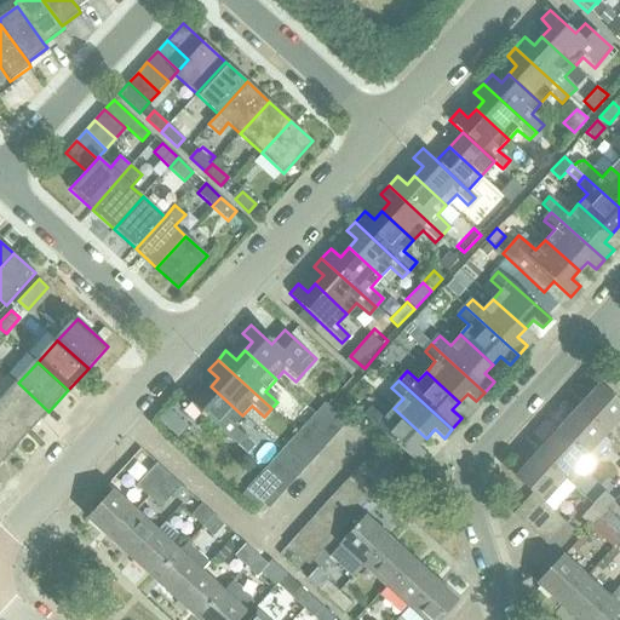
[(18,383),(0,402),(0,406),(30,432),(49,412),(18,383)]
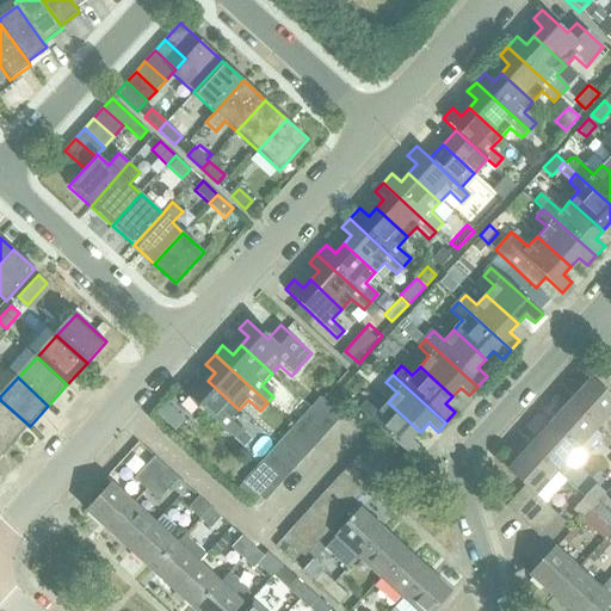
[(239,409),(208,381),(198,392),(189,383),(180,392),(242,449),(250,440),(228,421),(239,409)]
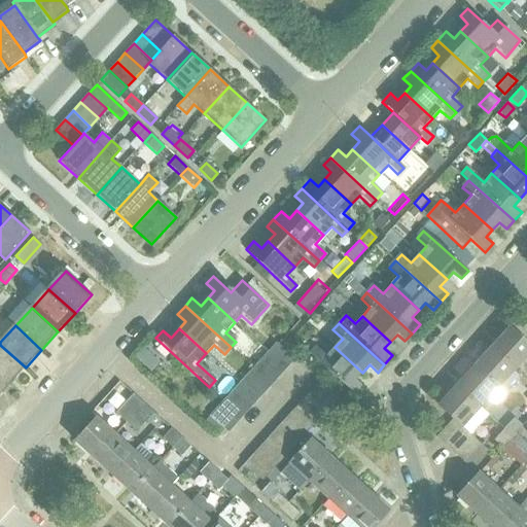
[(526,344),(510,328),(492,347),(516,369),(526,355),(526,344)]
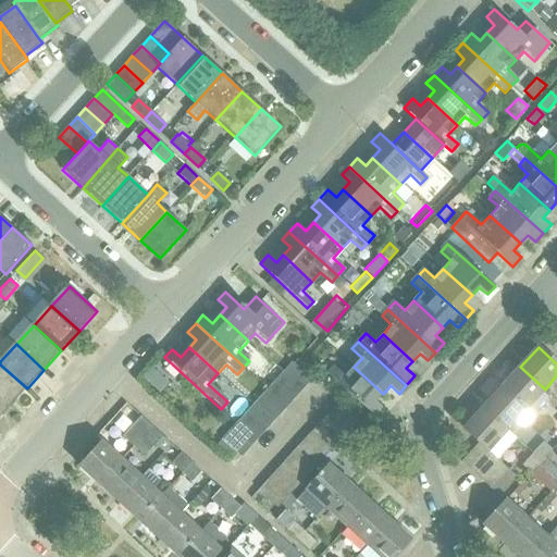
[(292,362),(283,372),(302,390),(311,380),(292,362)]
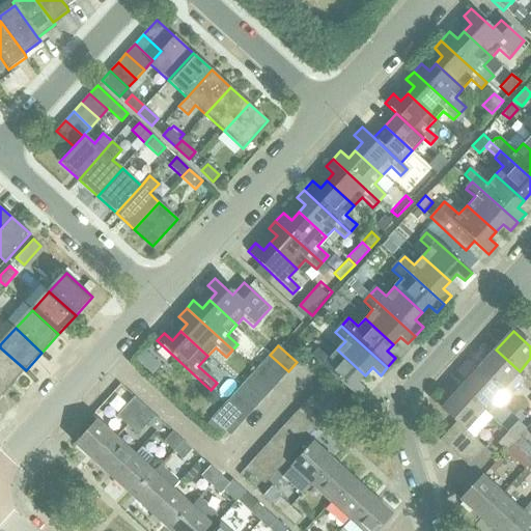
[(0,347),(0,381),(8,389),(26,370),(0,347)]
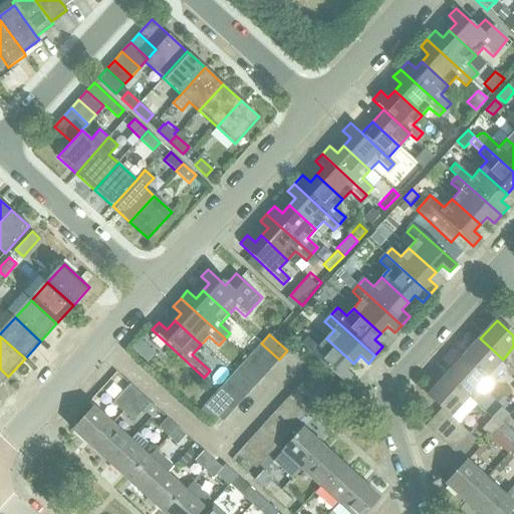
[(353,363),(326,338),(319,346),(309,338),(303,345),(347,386),(355,377),(347,370),(353,363)]
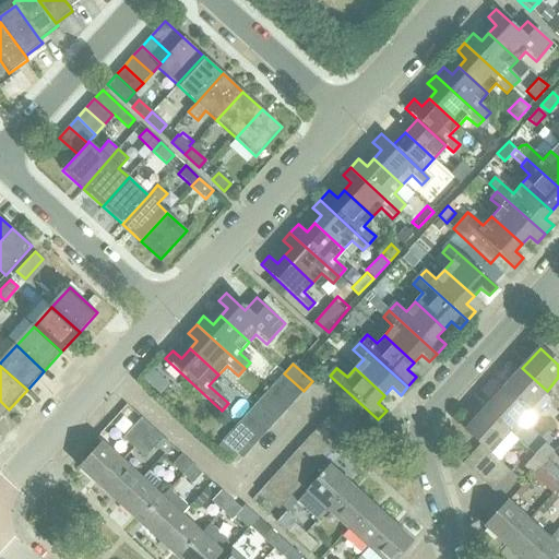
[(522,368),(502,389),(527,412),(547,391),(522,368)]
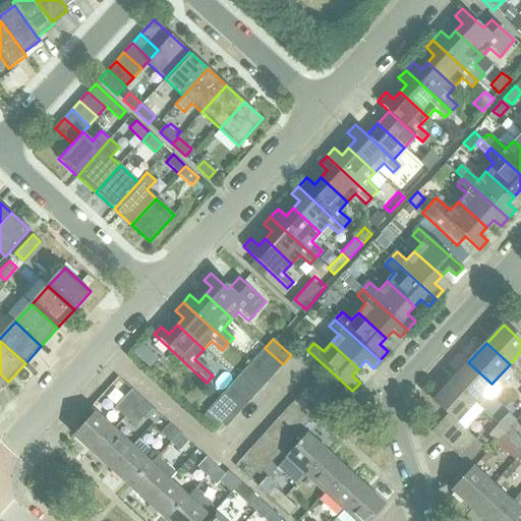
[(265,348),(256,357),(275,373),(283,364),(265,348)]
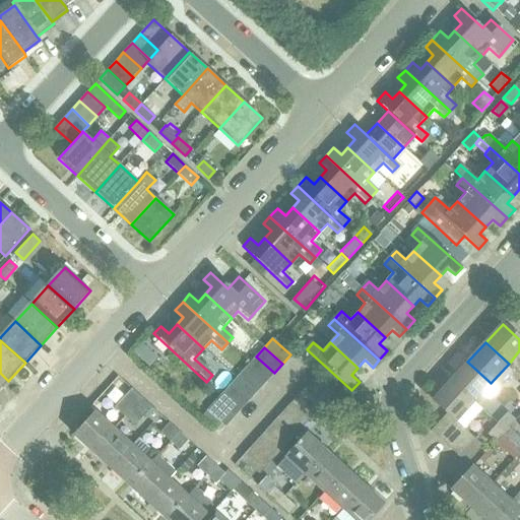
[(256,356),(248,366),(266,382),(274,373),(256,356)]
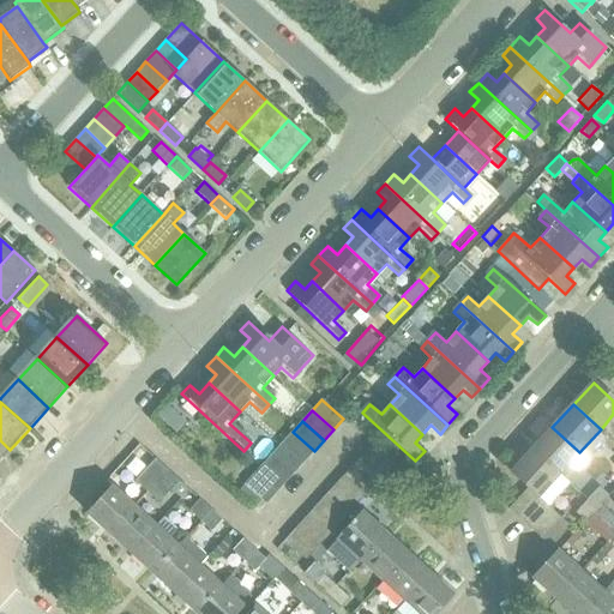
[(552,427),(531,449),(559,475),(567,482),(577,471),(569,464),(579,452),(552,427)]
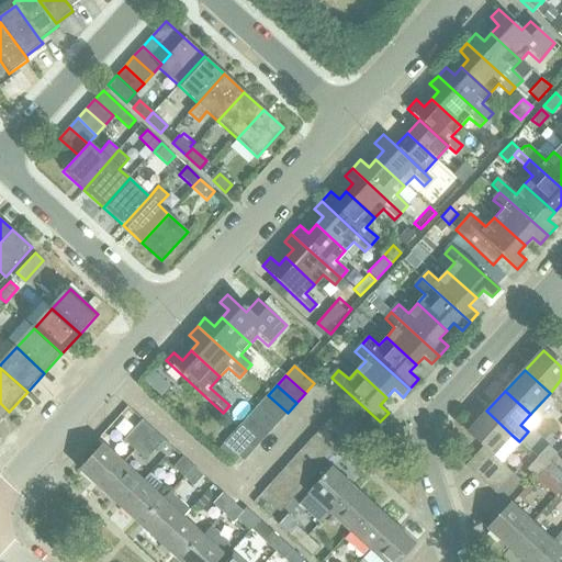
[(268,395),(259,405),(279,423),(288,413),(268,395)]
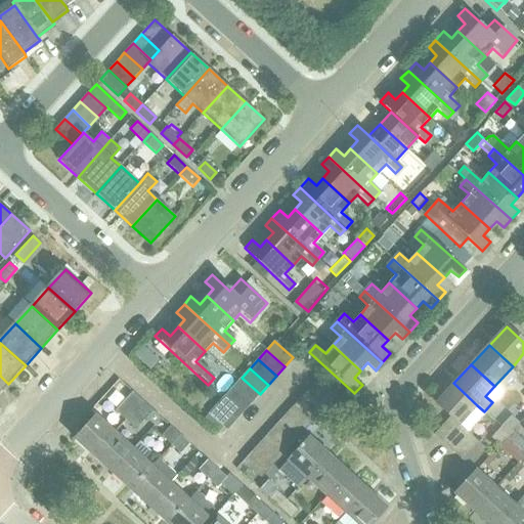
[(0,376),(0,393),(8,384),(0,376)]
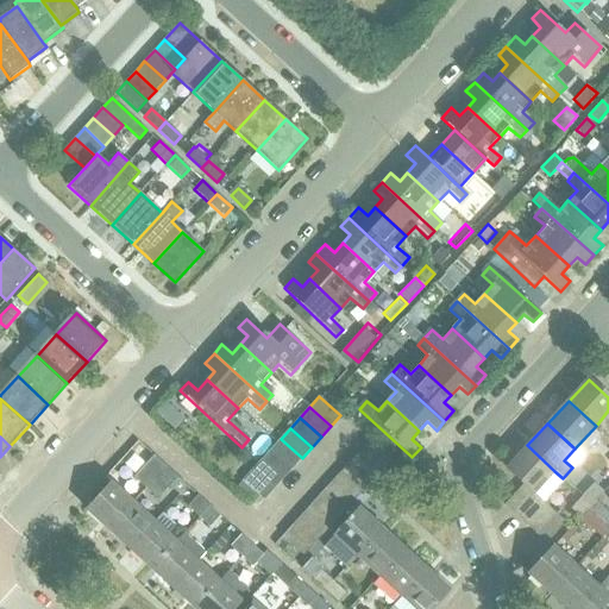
[(281,439),(271,450),(292,469),(302,458),(281,439)]
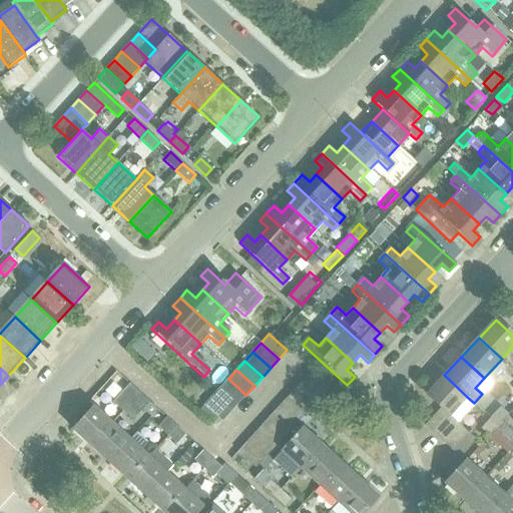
[(426,395),(440,408),(449,416),(467,397),(444,375),(426,395)]
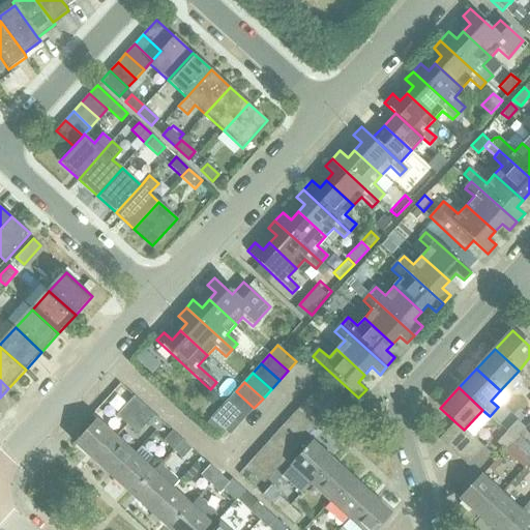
[(236,391),(228,400),(246,416),(254,408),(236,391)]
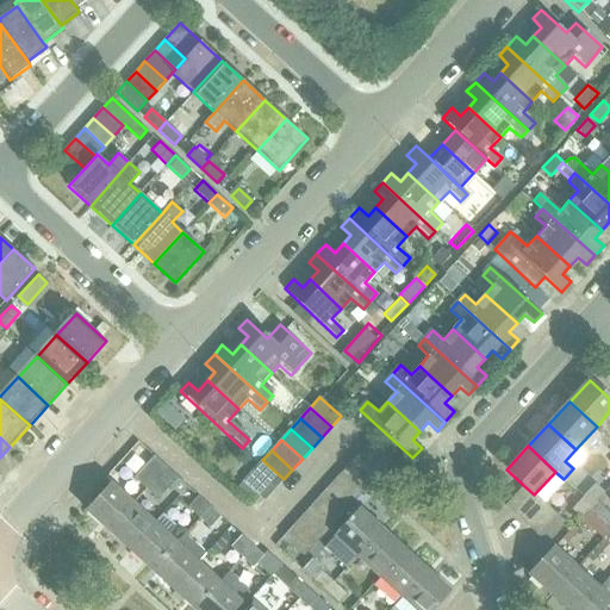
[(134,479),(145,490),(166,467),(154,456),(134,479)]
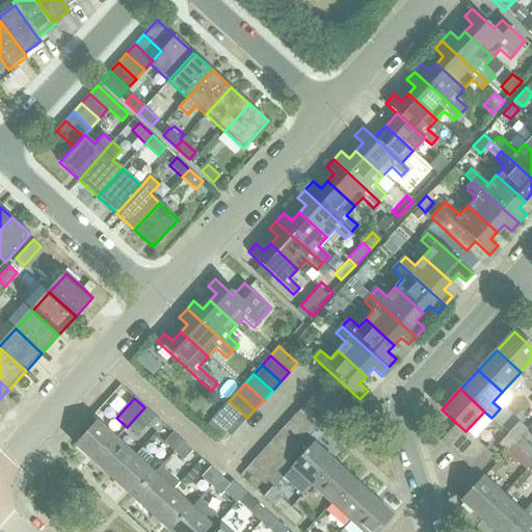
[(229,401),(220,410),(239,427),(247,418),(229,401)]
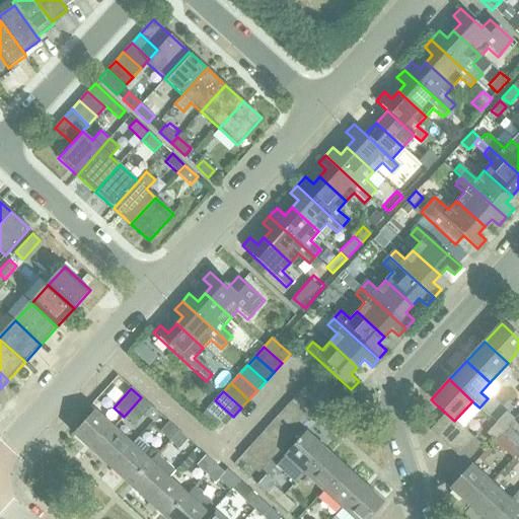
[(297,394),(290,403),(308,420),(316,411),(297,394)]
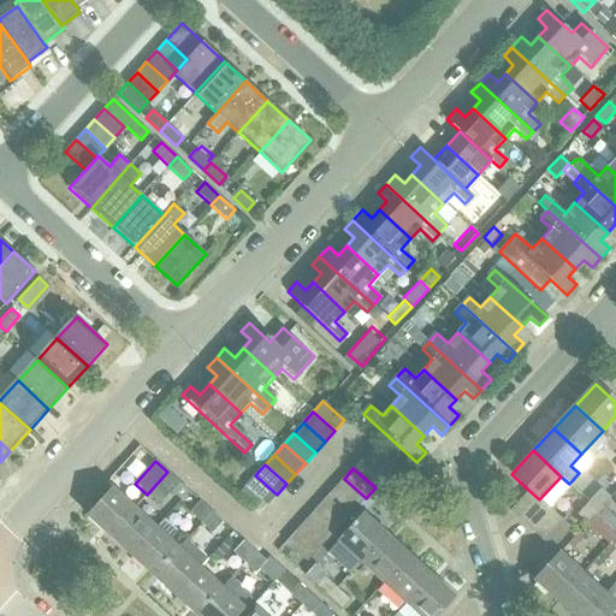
[(167,472),(147,495),(159,505),(171,492),(182,501),(189,492),(179,483),(167,472)]
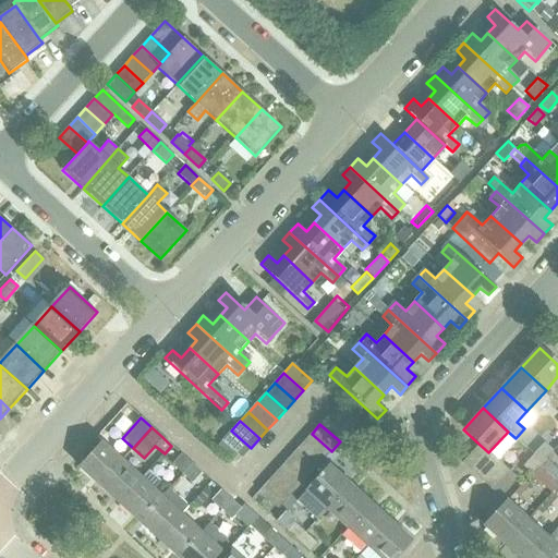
[(251,448),(231,431),(222,440),(242,458),(251,448)]
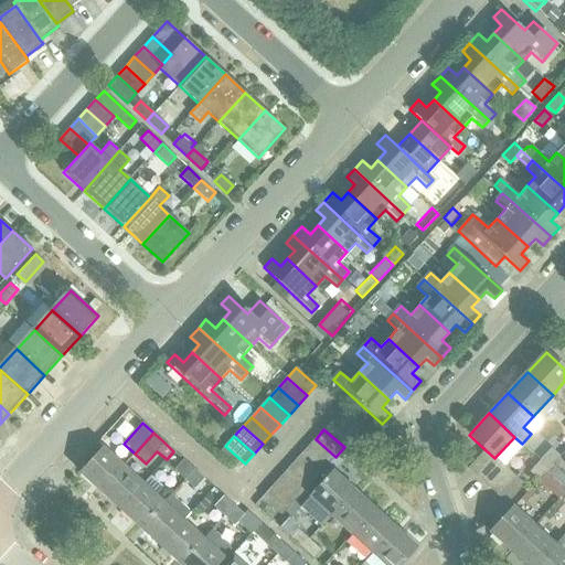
[(327,467),(336,457),(316,439),(307,449),(327,467)]
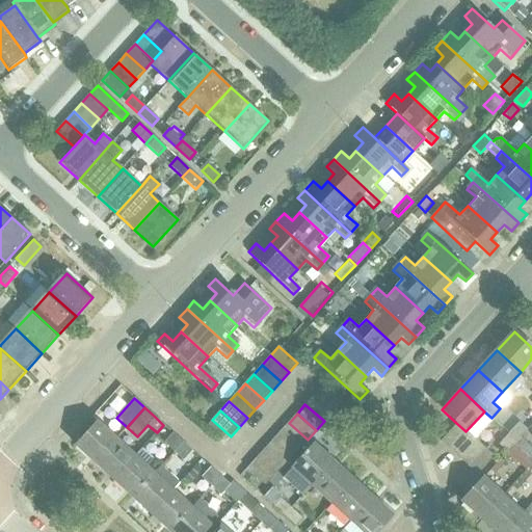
[(520,437),(527,428),(519,421),(508,433),(516,441),(520,437)]
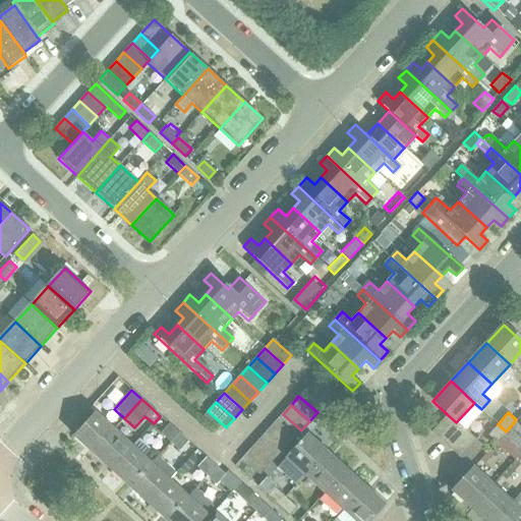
[(73,437),(92,453),(113,430),(94,414),(73,437)]
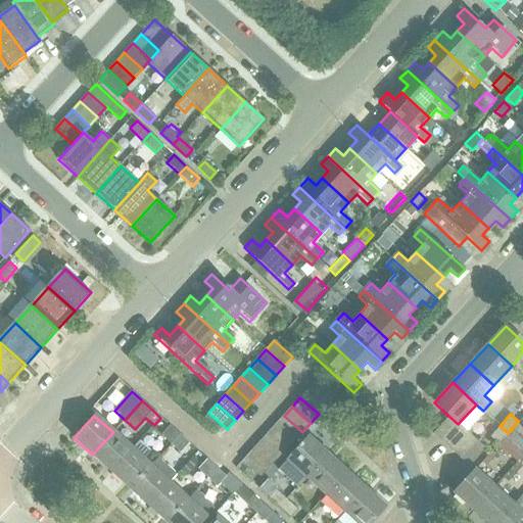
[(276,424),(294,441),(302,432),(284,416),(276,424)]
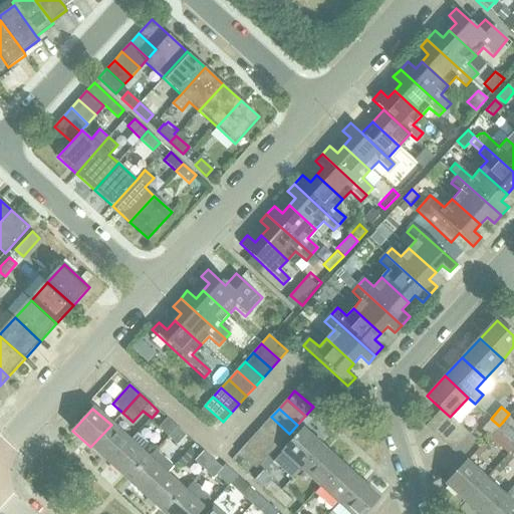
[(425,426),(435,435),(450,417),(441,409),(425,426)]
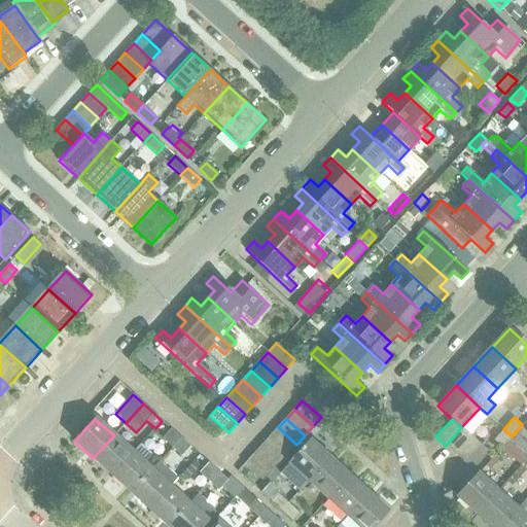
[(278,427),(269,436),(288,454),(296,445),(278,427)]
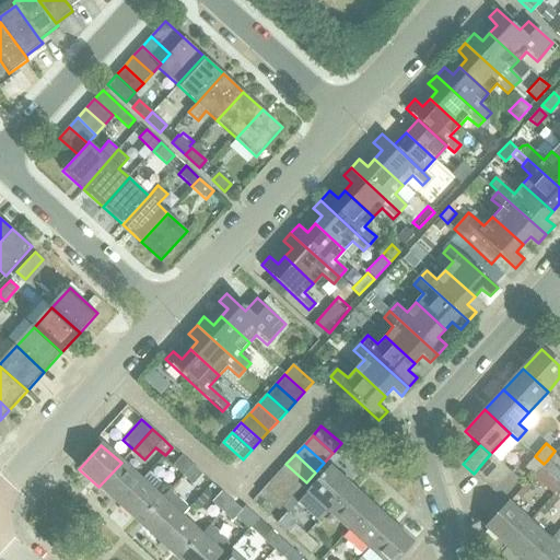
[(474,474),(483,482),(500,463),(490,454),(474,474)]
